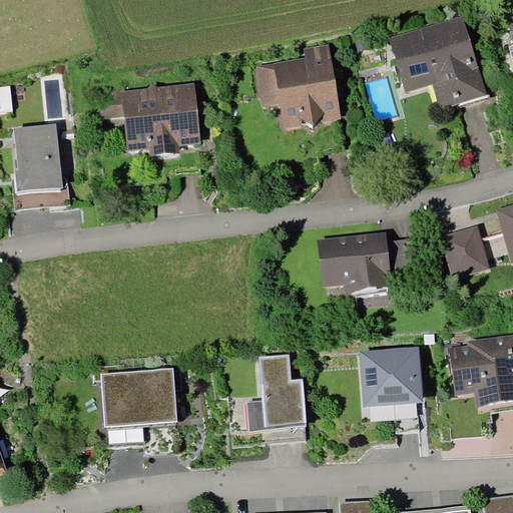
[(512,0),(503,0),(512,44),(512,0)]
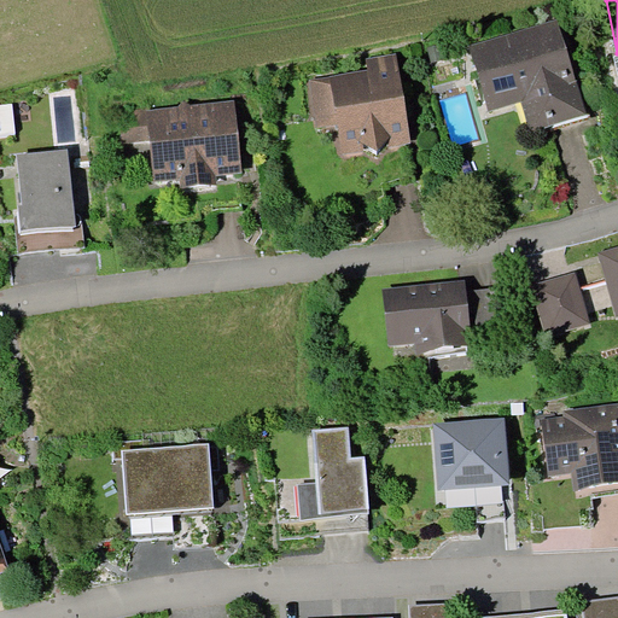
[(531,129),(587,112),(559,18),(470,45),(489,111),(523,101),(531,129)]
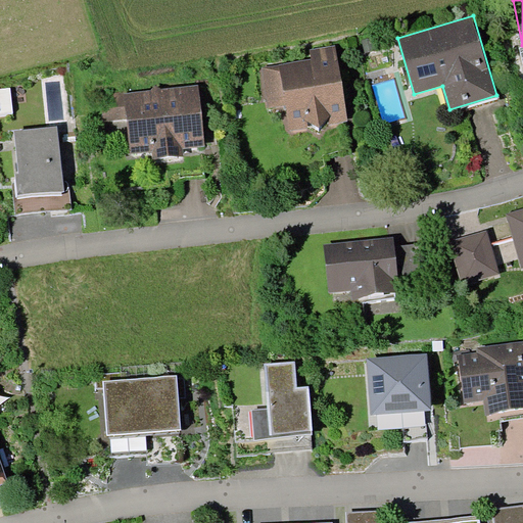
[(335,46),(310,49),(312,59),(260,67),(267,109),(286,104),(288,134),(308,131),(321,139),(330,125),(347,120),(335,46)]
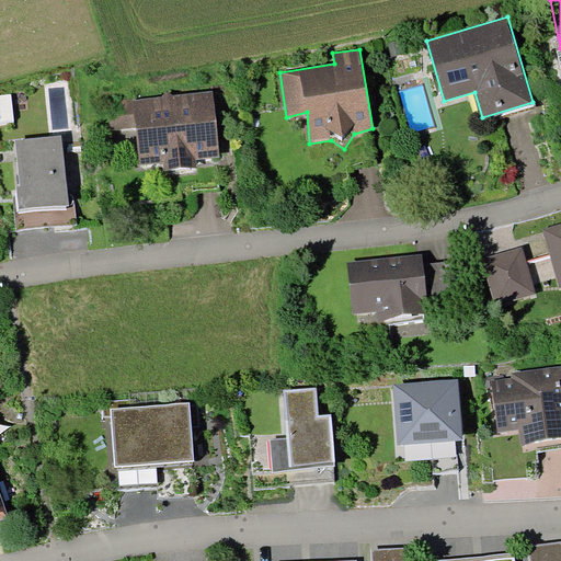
[(196,160),(219,158),(214,91),(134,98),(136,127),(139,165),(163,163),(163,171),(197,168),(196,160)]
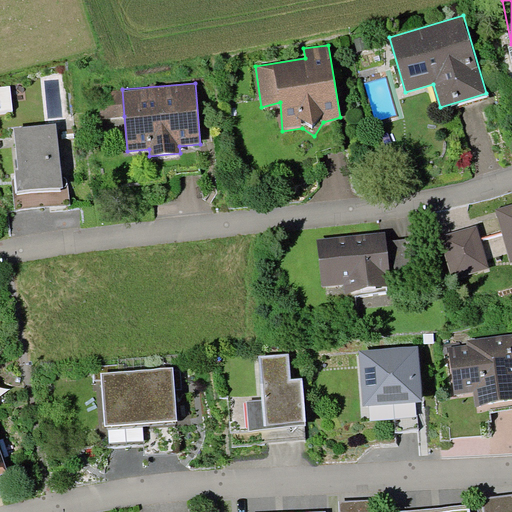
[(0,113),(13,112),(10,86),(0,87),(0,113)]
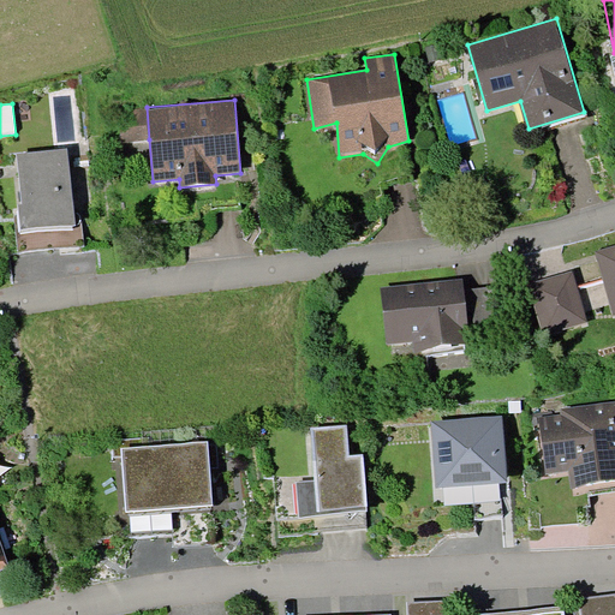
[(149,139),(147,107),(120,109),(123,143),(149,139)]
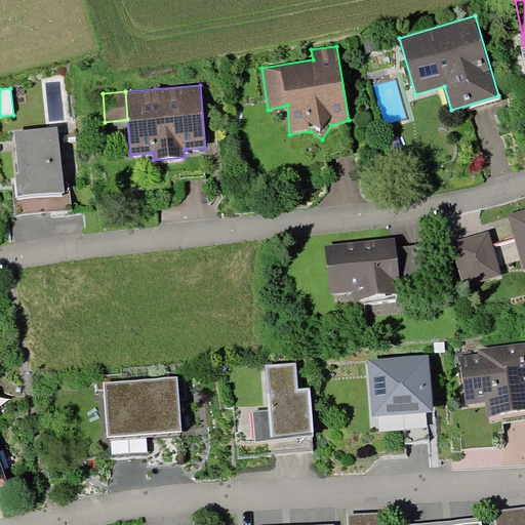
[(57,126),(15,131),(19,173),(16,174),(18,196),(65,192),(57,126)]
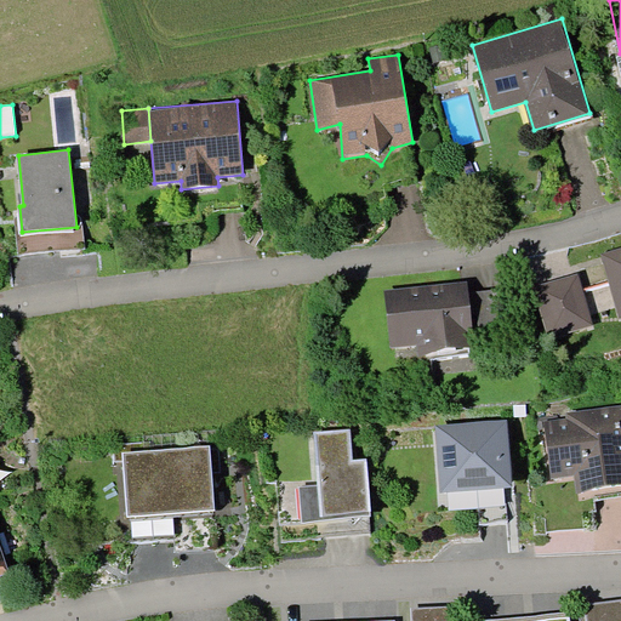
[(620,246),(599,254),(619,317),(620,315),(620,246)]
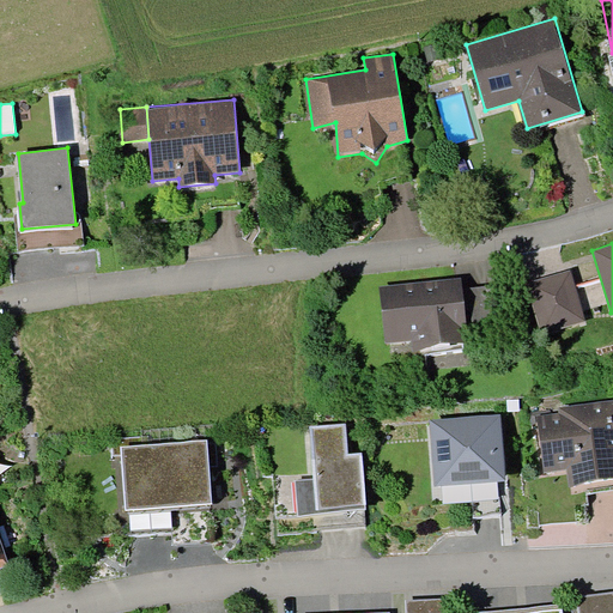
[(527,283),(541,333),(586,320),(571,269),(527,283)]
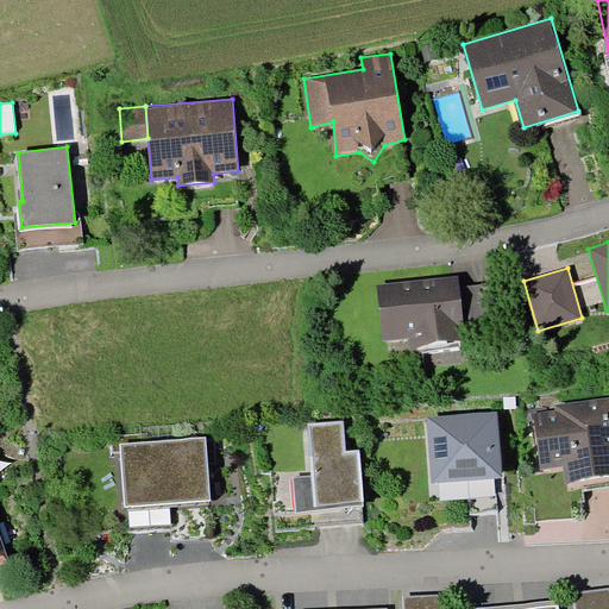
[(458,276),(376,284),(382,341),(409,339),(410,351),(465,345),(462,306),(459,286),(458,276)]
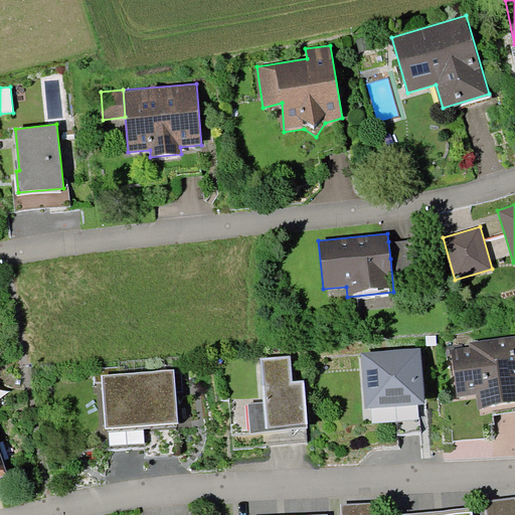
[(388,241),(390,259),(394,258),(396,274),(423,271),(419,238),(388,241)]
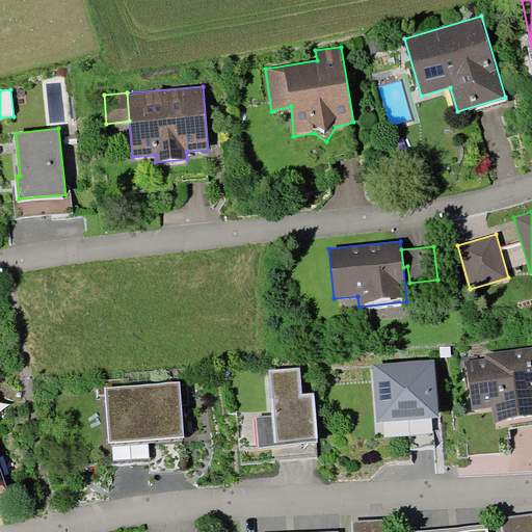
[(495,421),(531,416),(531,347),(484,353),(485,358),(466,361),(466,369),(468,368),(472,410),(493,407),(495,421)]
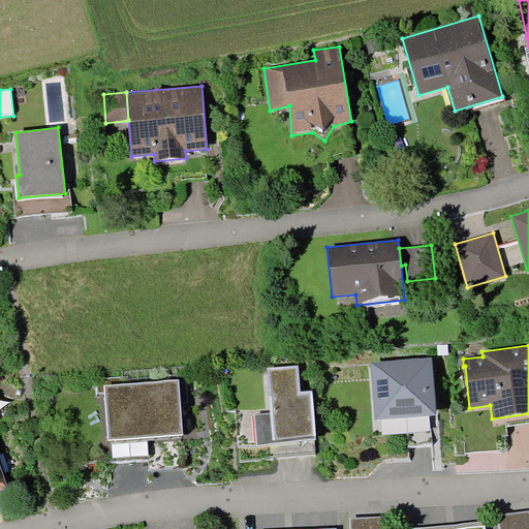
[(375,419),(436,415),(431,356),(371,362),(375,419)]
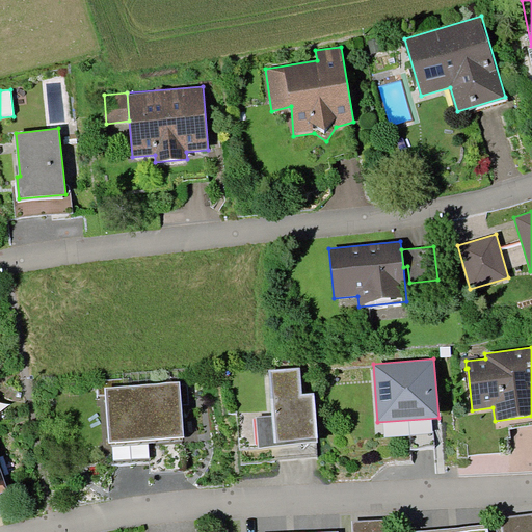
[(318,441),(314,393),(302,394),(300,367),(269,369),(273,417),(275,445),(318,441)]
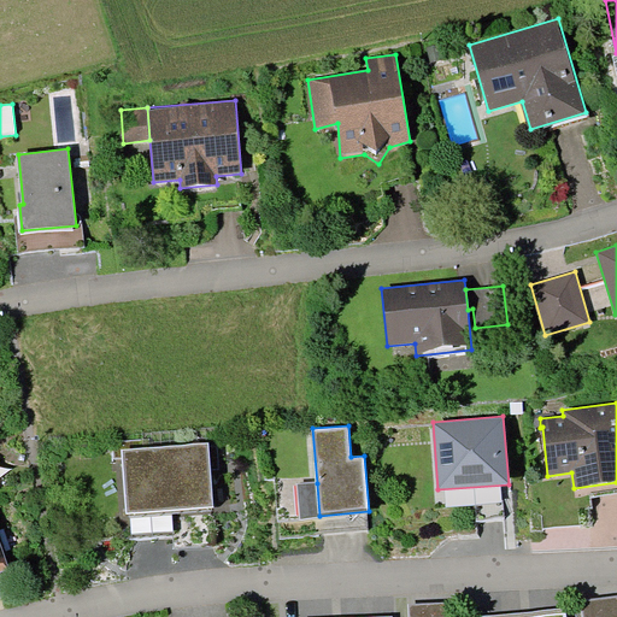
[(128,513),(213,506),(209,442),(122,450),(128,513)]
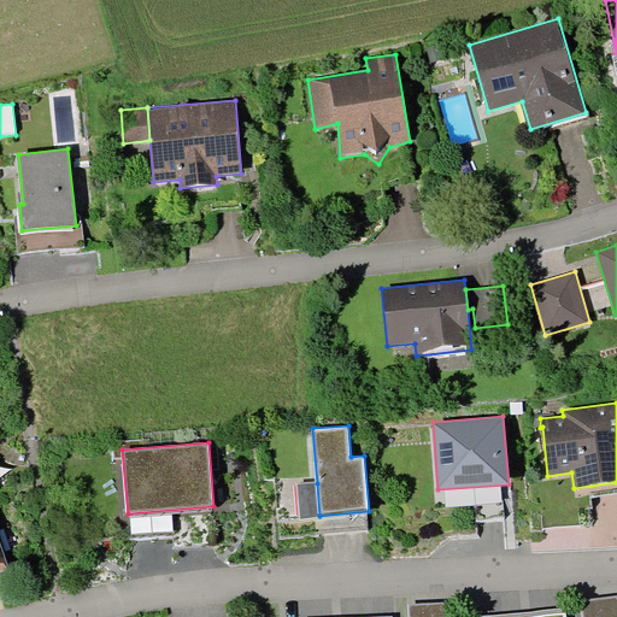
[(319,516),(317,483),(298,485),(300,518),(319,516)]
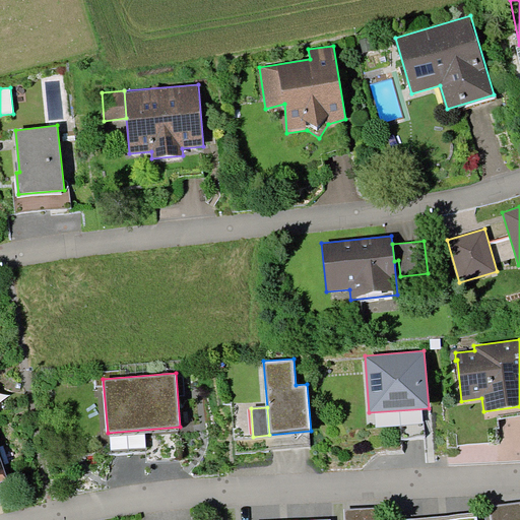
[(519,519),(519,503),(491,506),(492,519),(519,519)]
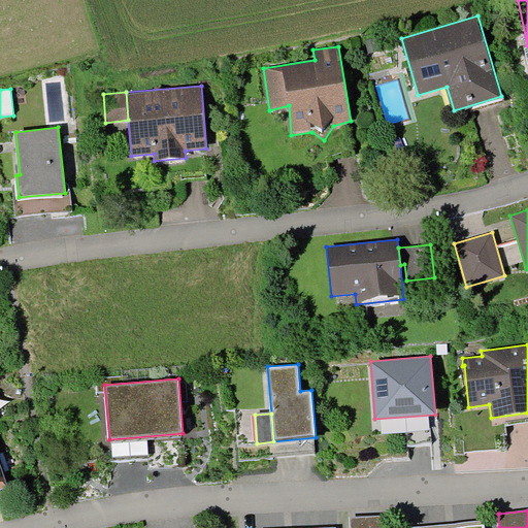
[(388,527),(388,515),(351,516),(351,527),(388,527)]
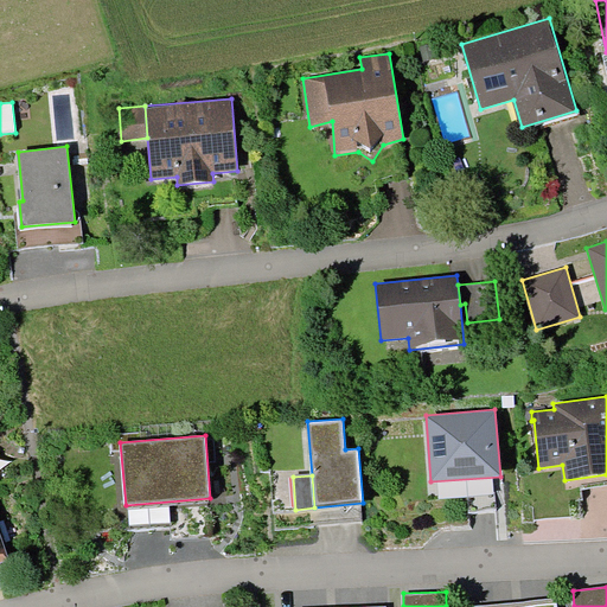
All buildings are outlined.
